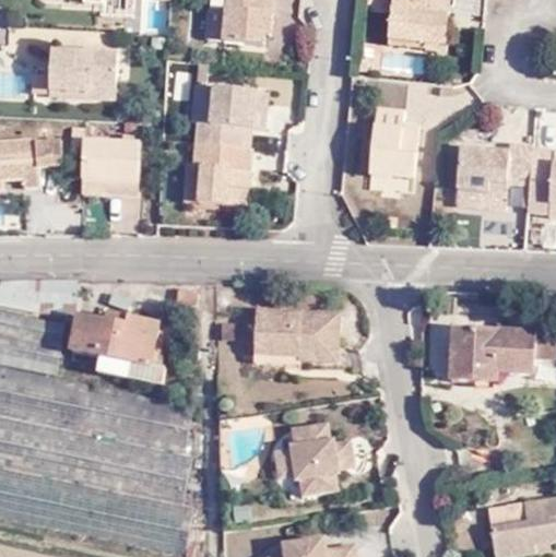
[(271,25),(273,0),(224,0),(224,4),(205,2),(202,36),(262,42),(263,24),(271,25)]
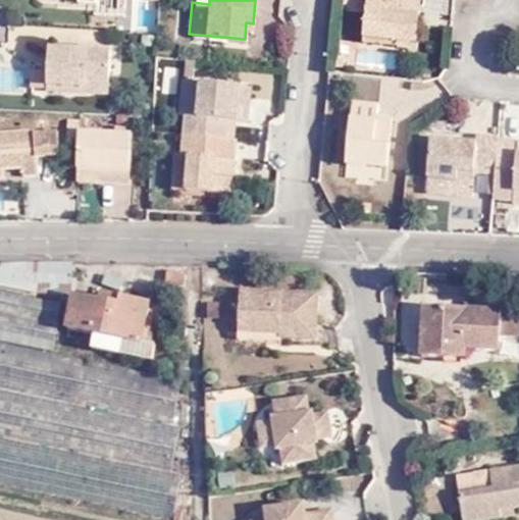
[(399,35),(398,42),(420,45),(422,20),(418,19),(418,8),(403,7),(403,0),(365,0),(362,31),(399,35)]
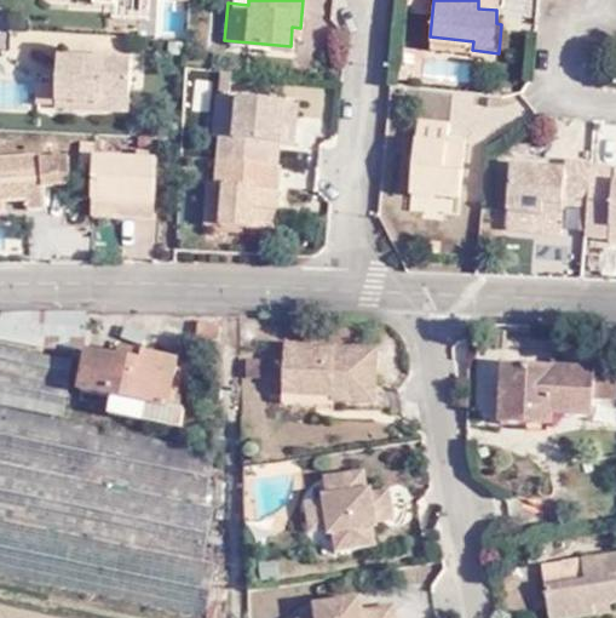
[(478,0),(478,9),(496,10),(498,0),(478,0)]
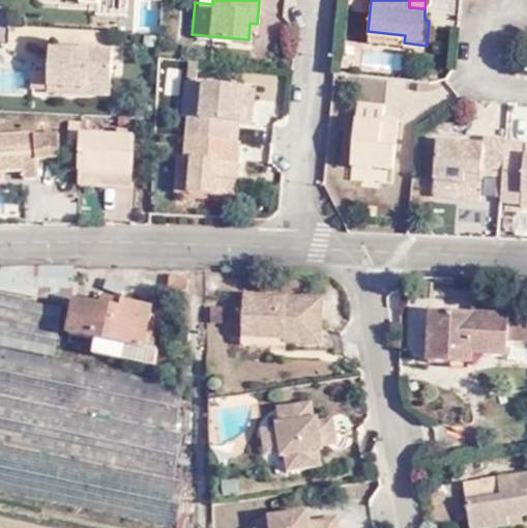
[(250,49),(272,55),(280,30),(256,24),(250,49)]
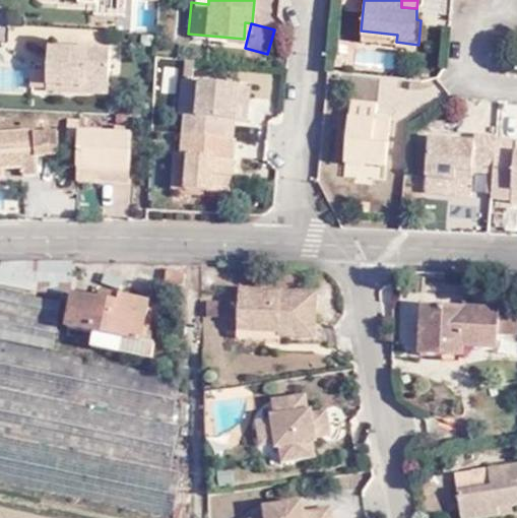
[(360,40),(396,42),(397,35),(361,30),(360,40)]
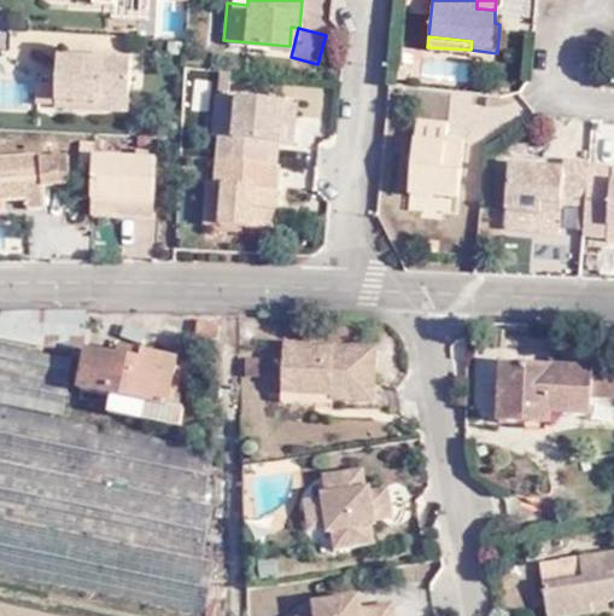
[(80,94),(126,98),(128,53),(58,47),(54,99),(80,102),(80,94)]
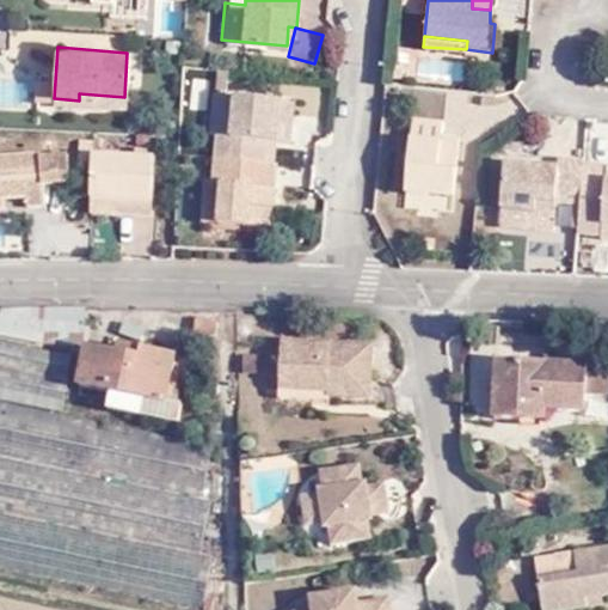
[(430,56),(430,78),(461,78),(461,56),(430,56)]
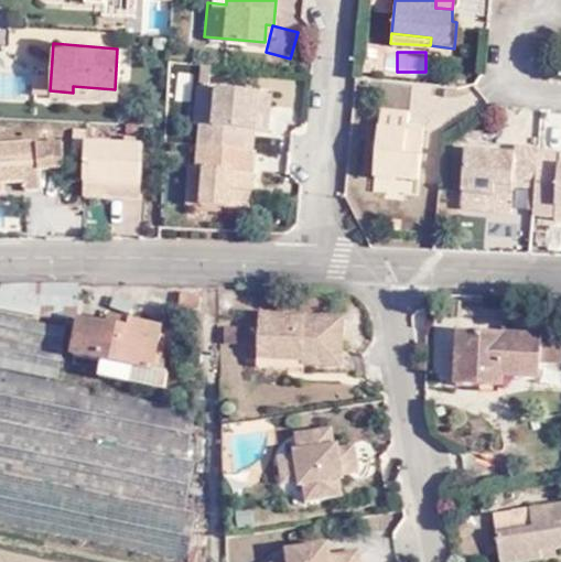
[(0,95),(22,94),(20,68),(0,69),(0,95)]
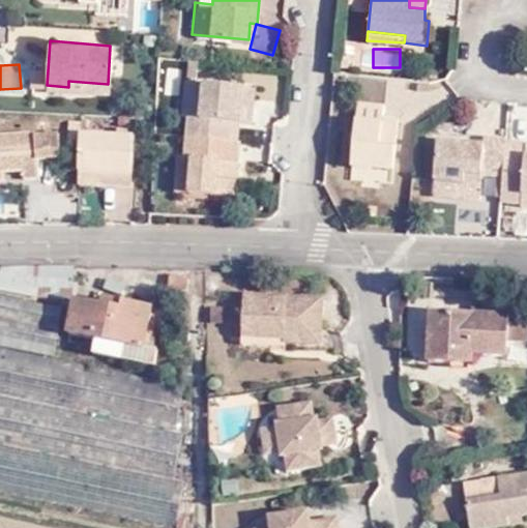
[(185,111),(183,129),(230,135),(233,115),(238,81),(180,77),(178,111),(185,111)]
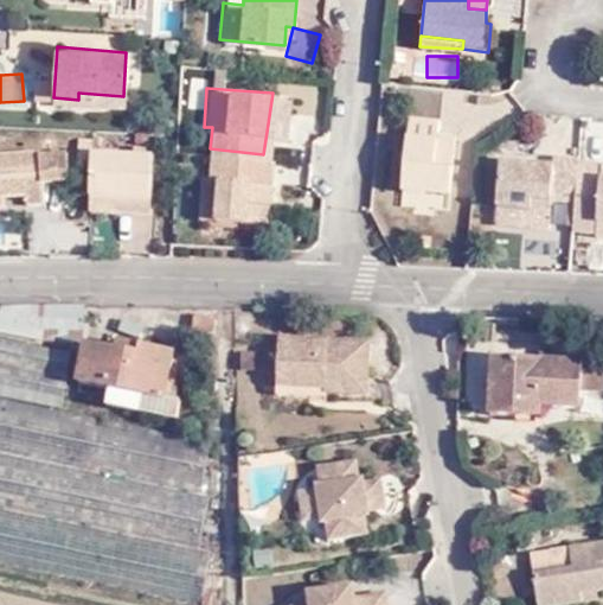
[(290,94),(273,93),(267,132),(286,133),(290,94)]
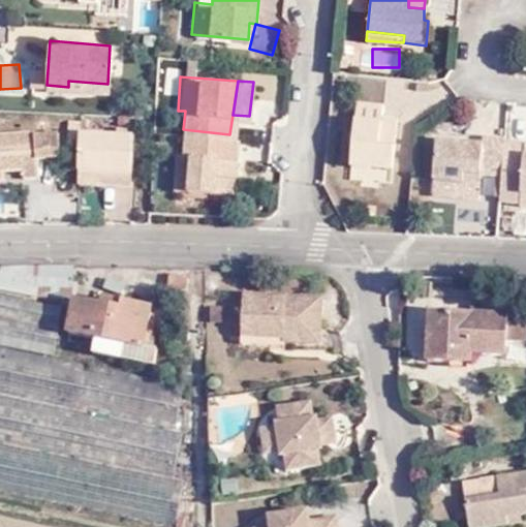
[(349,164),(394,166),(399,114),(382,113),(382,103),(353,100),(349,164)]
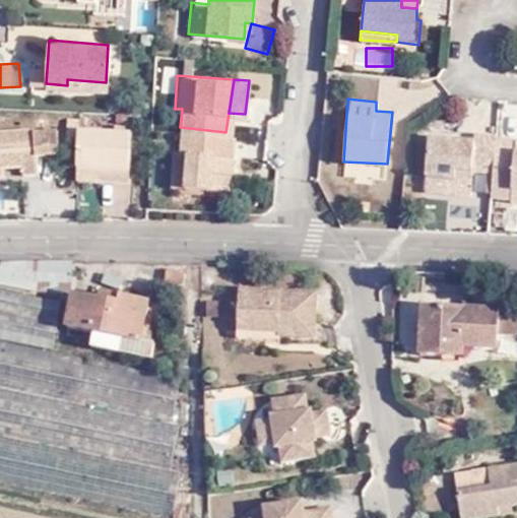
[(77,160),(127,164),(129,129),(85,128),(86,112),(78,111),(77,121),(67,120),(66,134),(78,134),(77,160)]
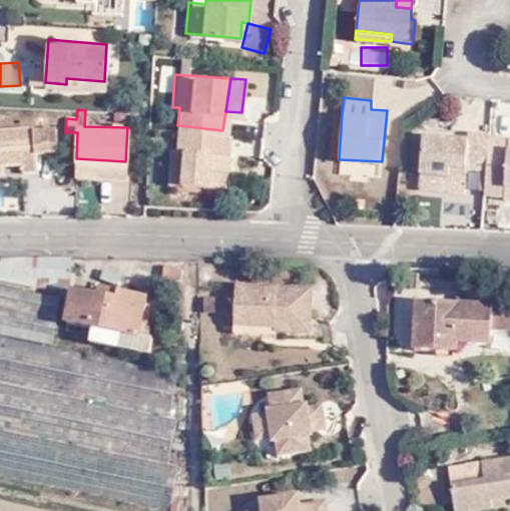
[(33,145),(33,123),(32,120),(0,121),(0,157),(17,156),(18,163),(34,162),(33,145)]
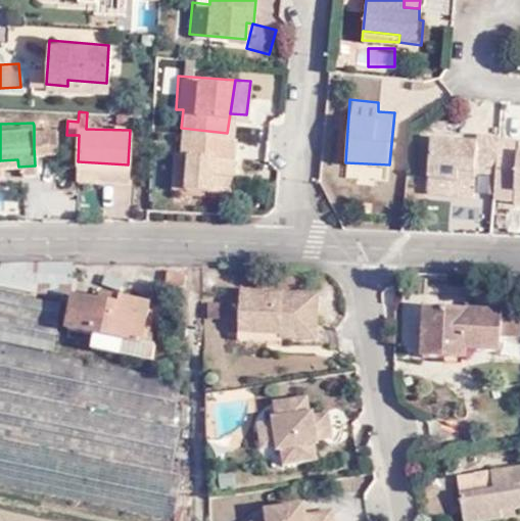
[(56,125),(34,126),(34,148),(57,148),(56,125)]
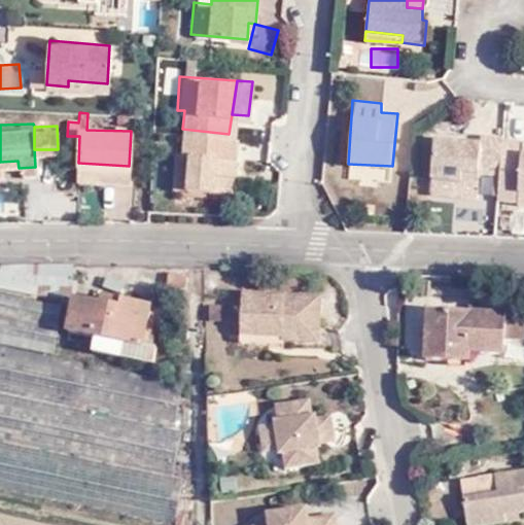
[(235,177),(238,135),(229,134),(182,129),(181,153),(175,153),(173,190),(221,193),(221,177),(235,177)]
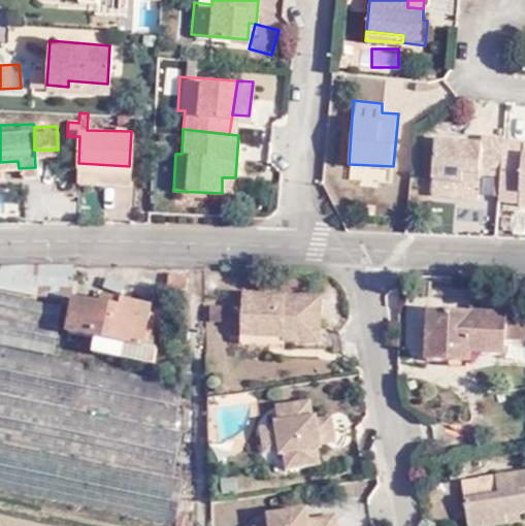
[(490,190),(499,191),(503,131),(482,129),(481,136),(433,133),(430,170),(479,173),(479,166),(492,168),(490,190)]
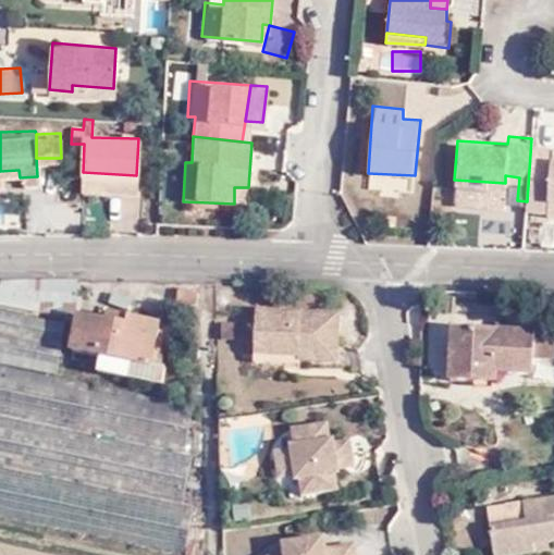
[(553,139),(531,138),(527,201),(545,204),(545,209),(553,209),(553,153),(553,148),(553,139)]
